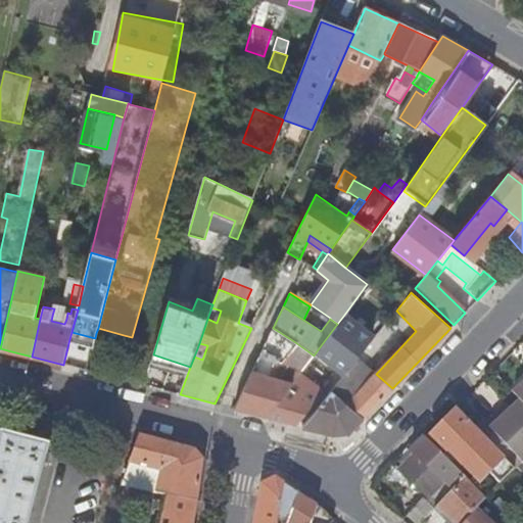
[(310,306),(303,320),(321,331),(330,319),(310,306)]
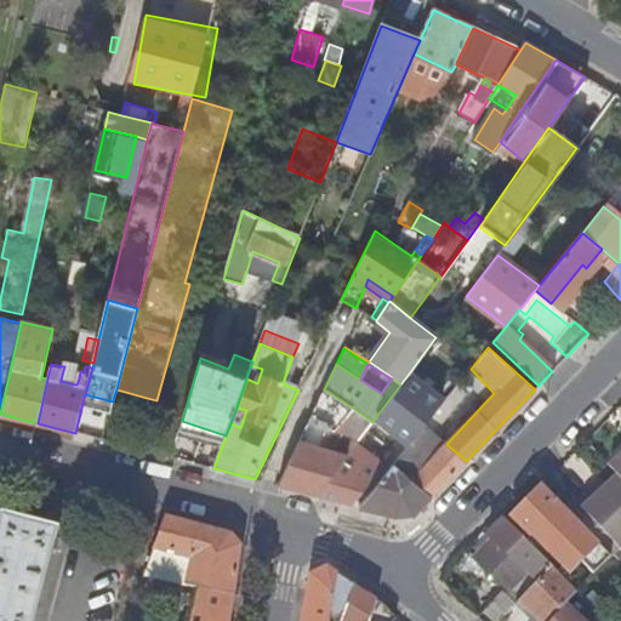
[(400,385),(379,414),(411,442),(425,426),(443,403),(409,374),(400,385)]
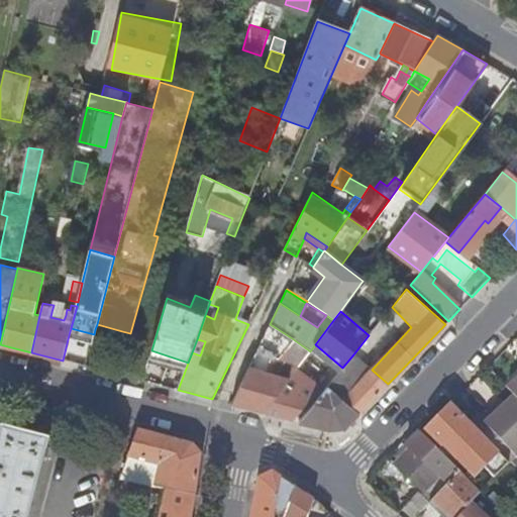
[(393,323),(385,316),(369,335),(353,354),(366,365),(369,360),(365,357),(393,323)]
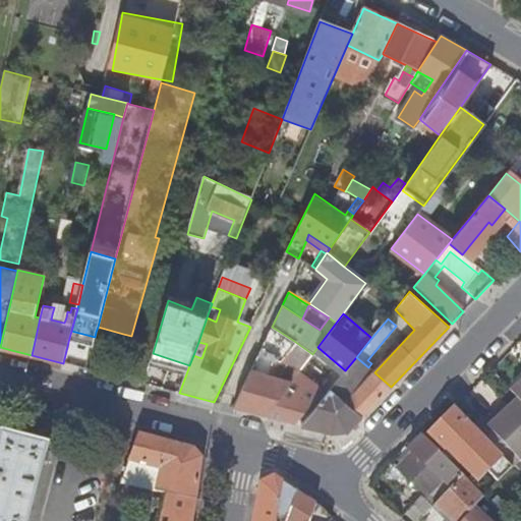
[(98,327),(96,332),(122,339),(123,334),(98,327)]
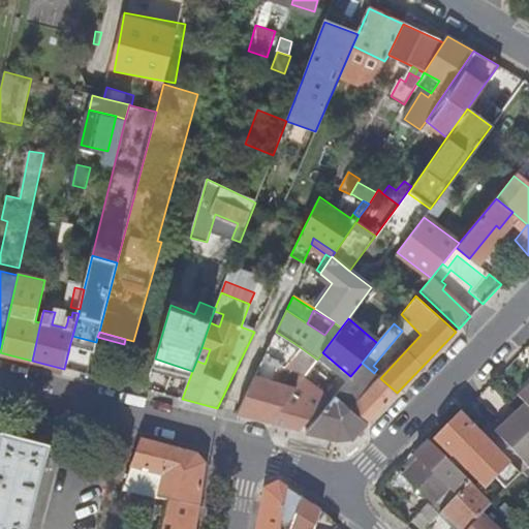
[(265,356),(237,413),(271,423),(305,377),(306,375),(317,360),(299,346),(276,332),(268,348),(290,361),(286,369),(268,364),(270,359),(265,356)]
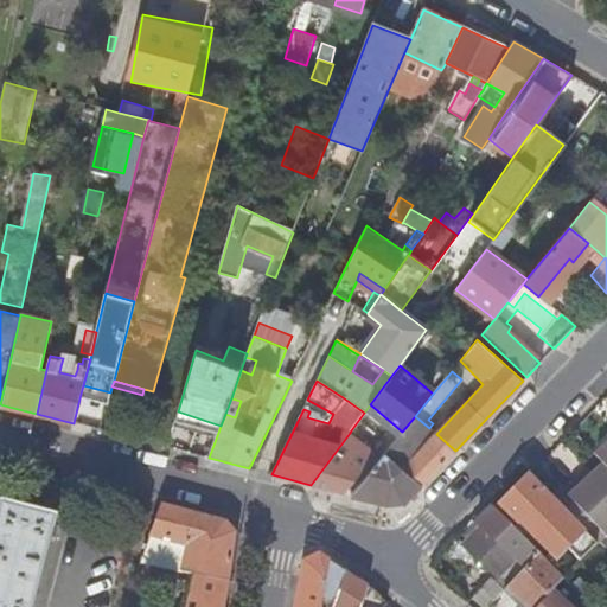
[(108,401),(110,393),(83,385),(81,394),(108,401)]
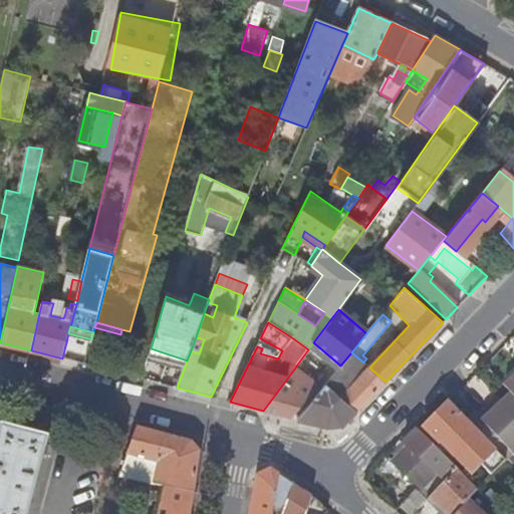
[(149,352),(186,363),(187,360),(151,348),(149,352)]
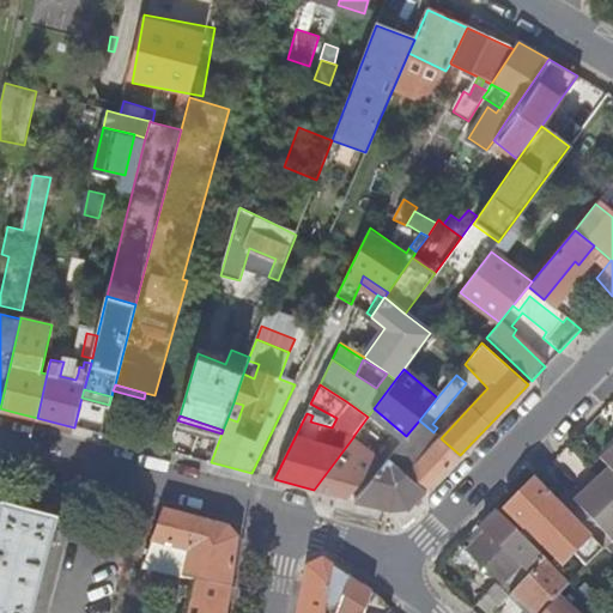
[(460,455),(441,438),(434,432),(419,420),(406,436),(354,501),(392,510),(408,508),(460,455)]
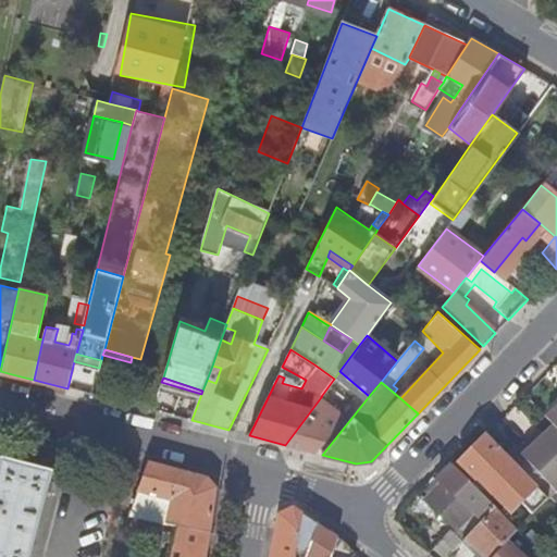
[(285,445),(317,453),(345,417),(321,397),(285,445)]
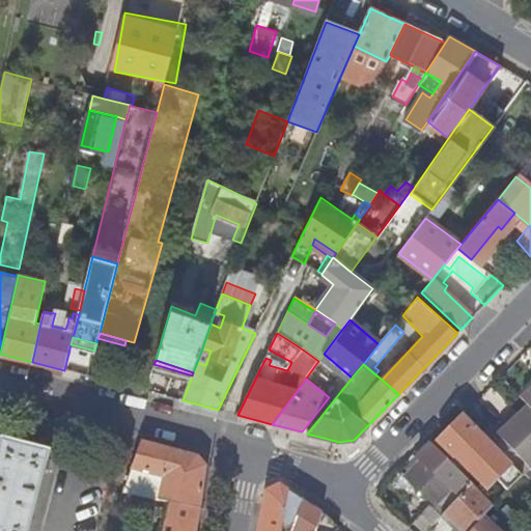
[(530,388),(521,398),(528,406),(530,409),(530,388)]
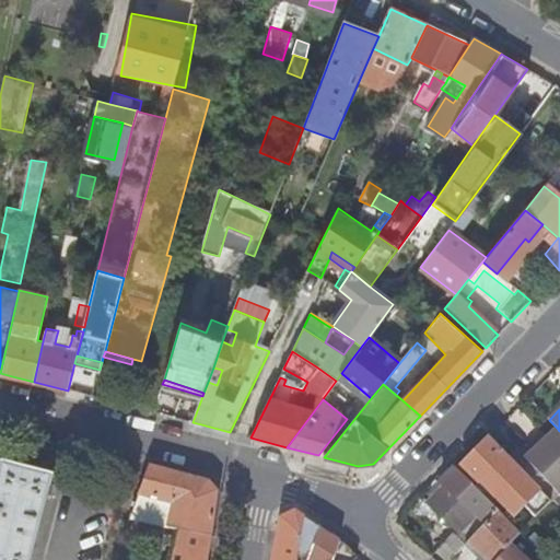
[(557,493),(559,489),(559,431),(557,428),(546,438),(537,446),(533,442),(520,455),(557,493)]
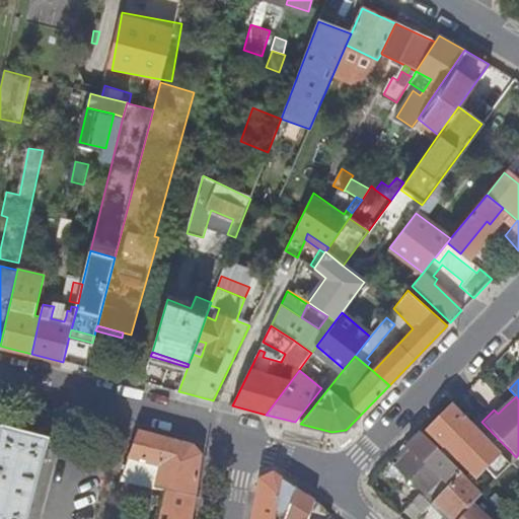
[(494,410),(498,414),(506,405),(503,401),(494,410)]
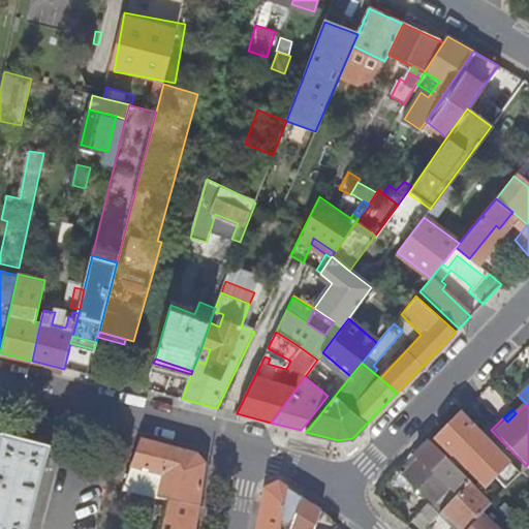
[(491,469),(503,457),(484,436),(462,414),(436,440),(454,458),(466,445),(478,459),(480,458),(491,469)]
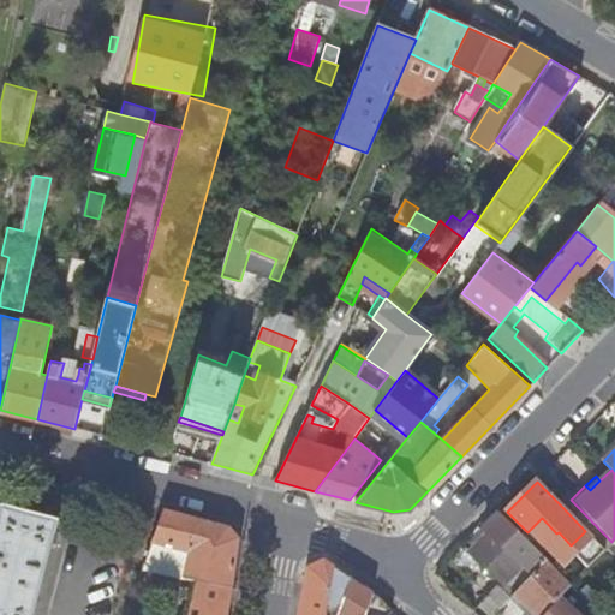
[(571,500),(562,507),(585,531),(602,550),(611,542),(571,500)]
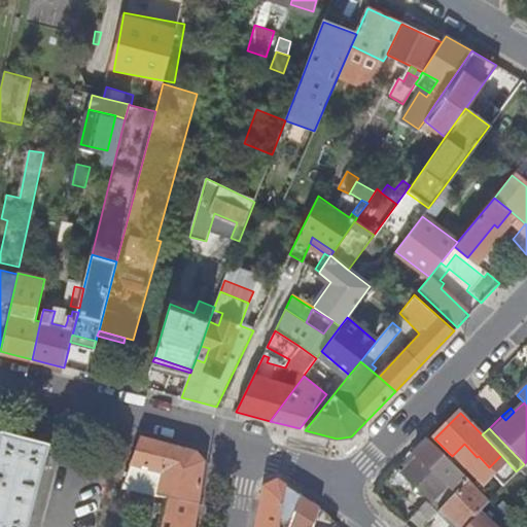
[(0,526),(30,526),(50,448),(3,436),(0,448),(0,526)]
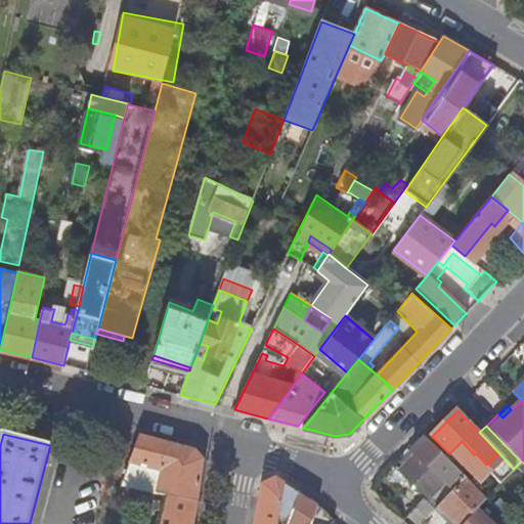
[(439,507),(466,478),(426,438),(412,451),(415,454),(399,470),(438,509),(439,507)]
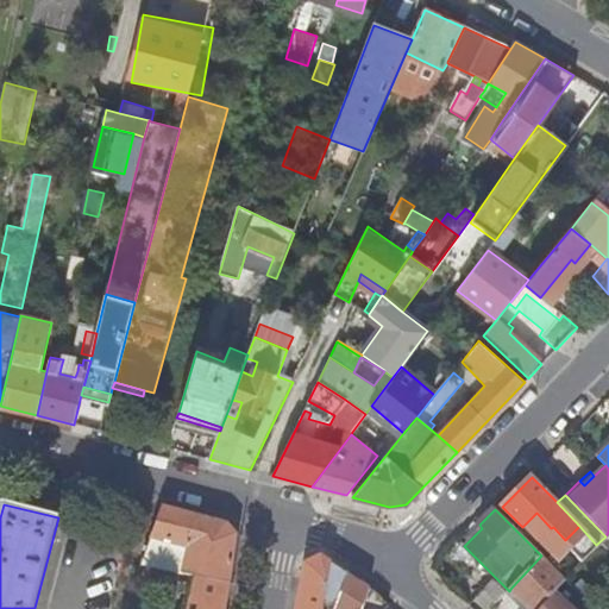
[(161,510),(157,521),(140,565),(196,579),(189,608),(224,608),(237,539),(226,527),(161,510)]
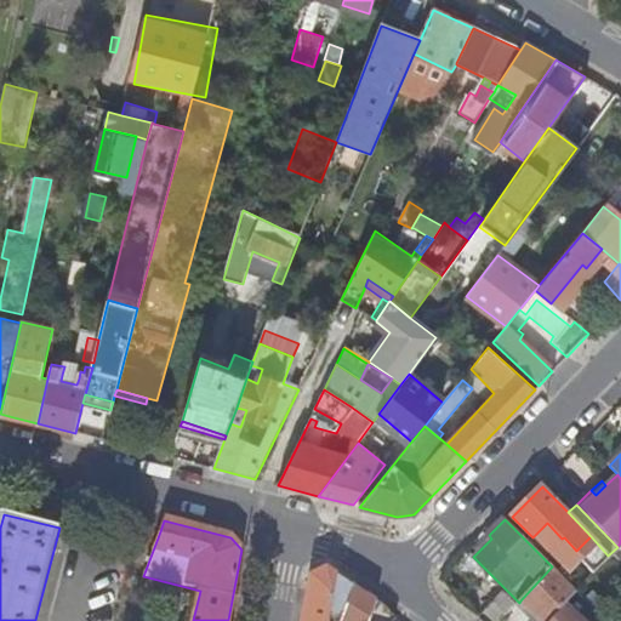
[(520,600),(541,620),(553,620),(567,607),(579,593),(552,567),(520,600)]
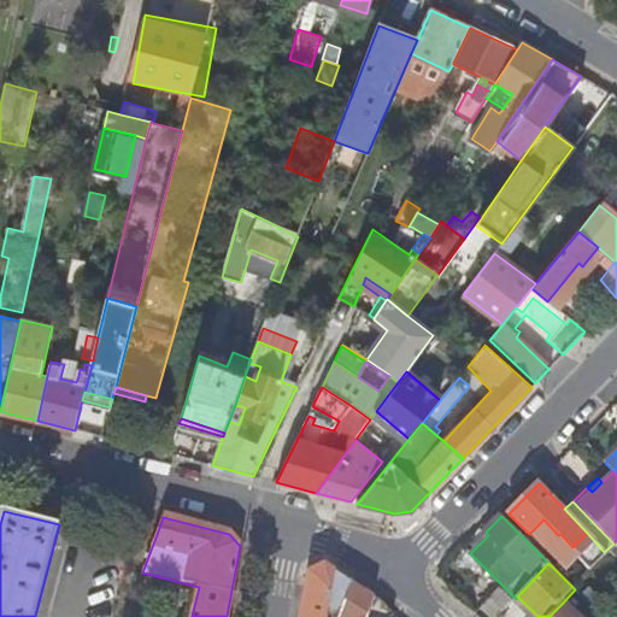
[(301,616),(329,616),(331,607),(338,571),(327,565),(310,571),(301,616)]
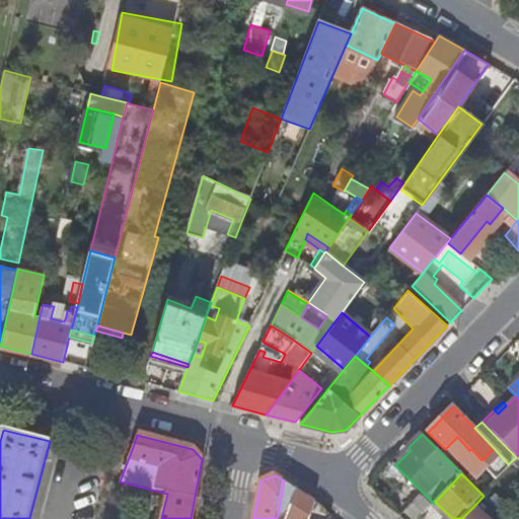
[(312,518),(318,503),(284,480),(279,511),(288,517),(287,518),(312,518)]
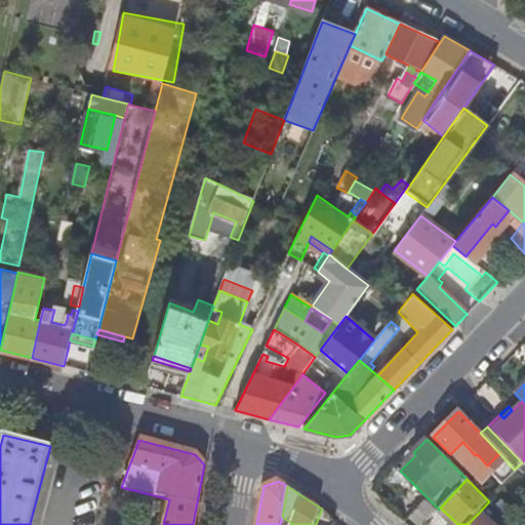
[(409,520),(413,524),(425,524),(433,516),(422,506),(409,520)]
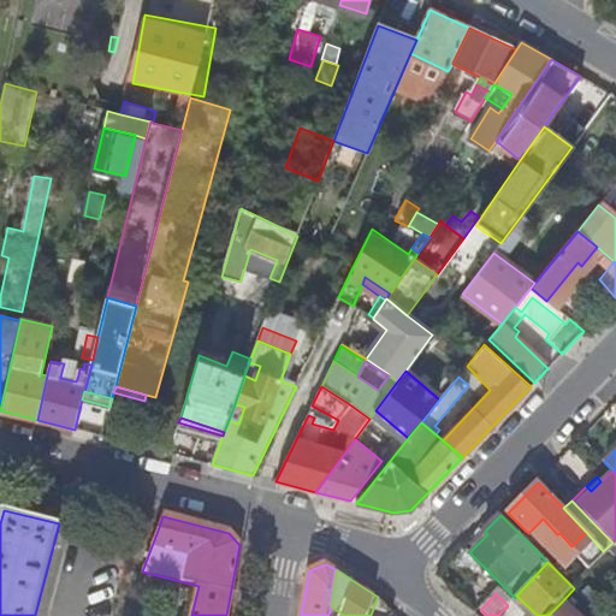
[(537,615),(516,596),(515,598),(513,600),(527,615),(537,615)]
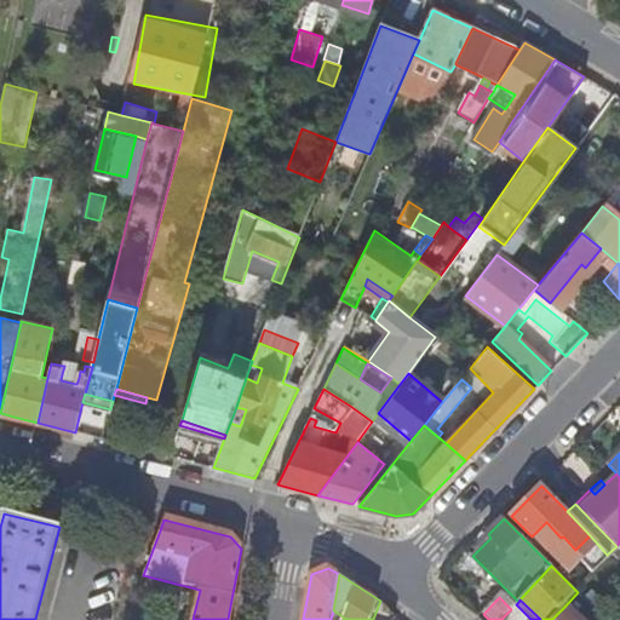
[(395,619),(397,618),(380,601),(373,619),(395,619)]
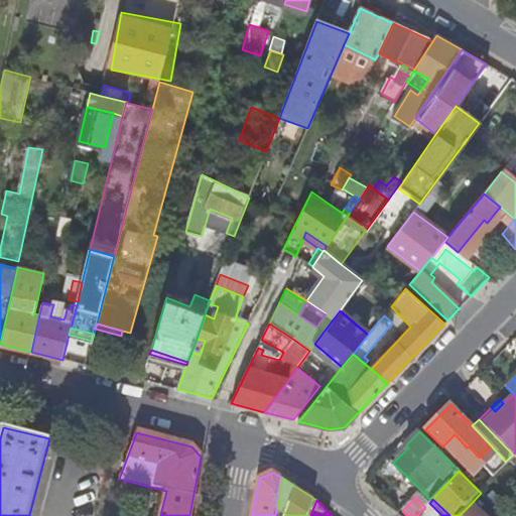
[(116,515),(118,506),(110,504),(105,515),(116,515)]
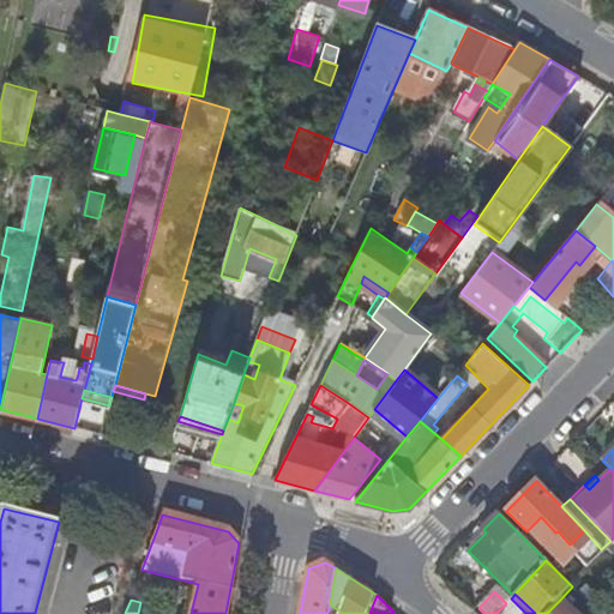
[(576,613),(560,600),(547,613),(576,613)]
